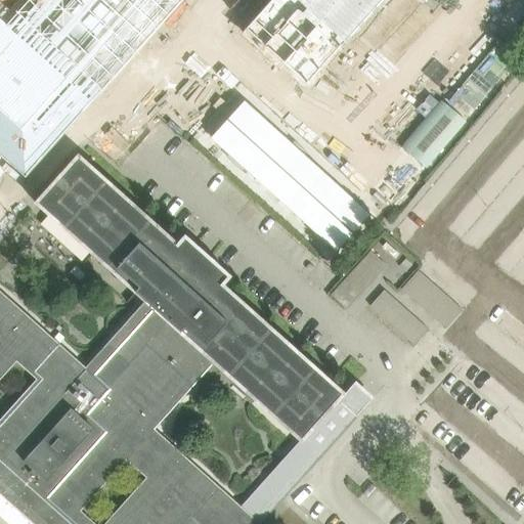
[(0,0),(0,159),(26,182),(189,0),(0,0)]
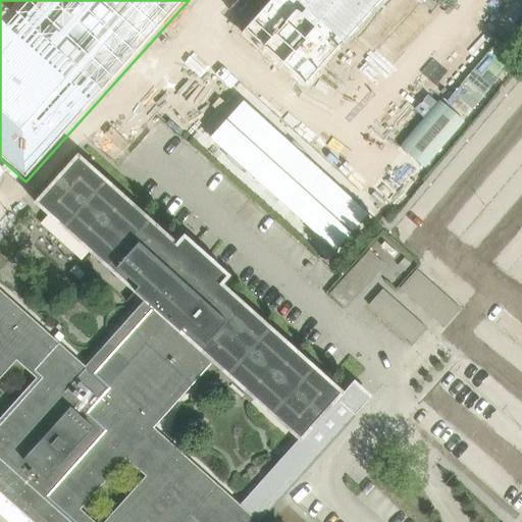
[(268,0),(242,31),(306,89),(384,0),(268,0)]
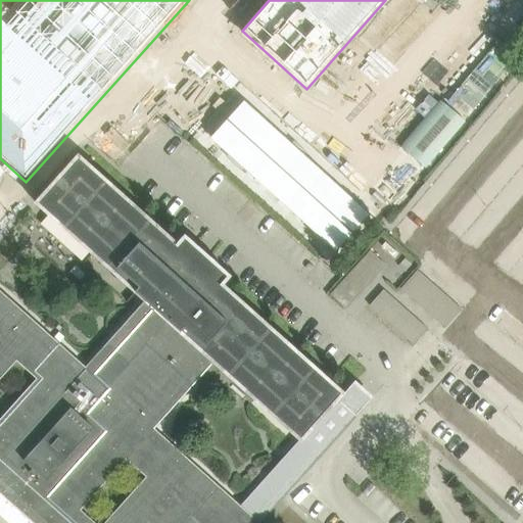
[(78,154),(35,203),(145,301),(211,362),(298,439),(301,442),(344,394),(344,393),(224,285),(231,277),(185,235),(177,243),(78,154)]
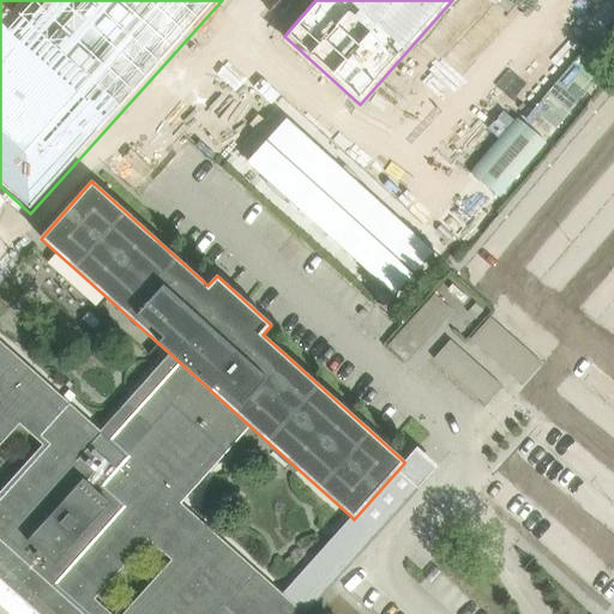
[(395,199),(345,190),(337,232),(386,241),(395,199)]
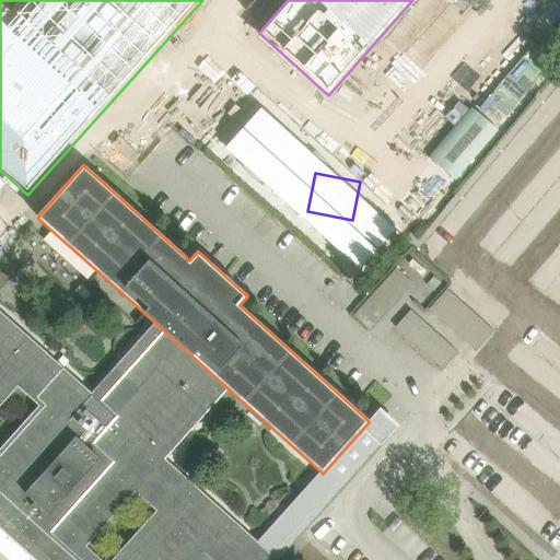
[(396,268),(353,315),(370,330),(412,283),(396,268)]
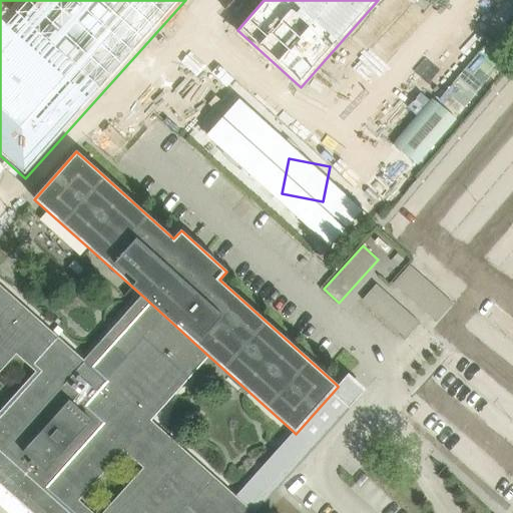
[(409,266),(393,284),(436,322),(453,304),(409,266)]
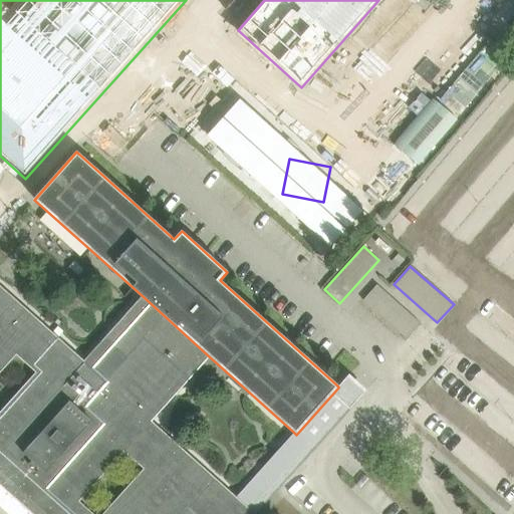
[(376,285),(363,300),(407,339),(420,323),(376,285)]
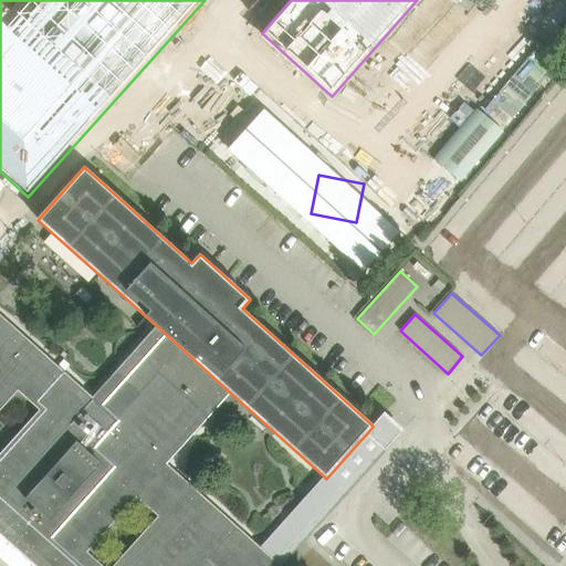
[(281,565),(282,565),(391,443),(391,442),(396,437),(378,420),(373,426),(373,427),(326,479),(323,475),(260,546),(166,462),(229,391),(157,326),(156,327),(112,377),(93,398),(0,315),(0,533),(37,565),(281,565)]
